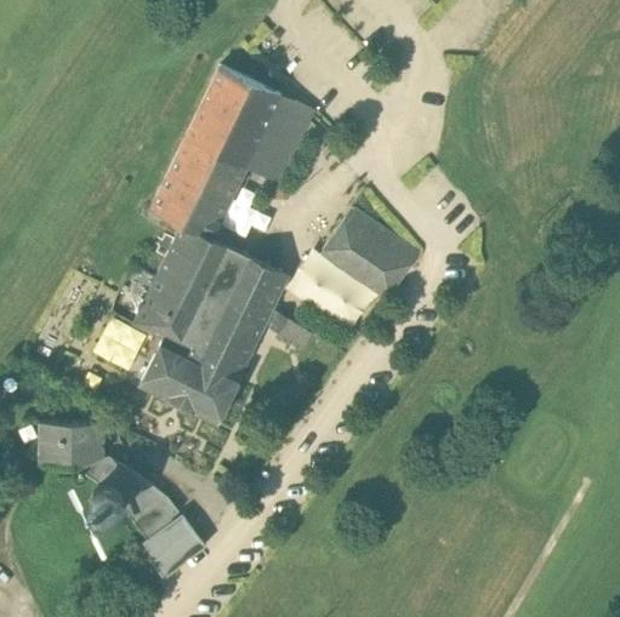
[(283,96),(221,67),(168,177),(228,206),(248,169),(283,96)]
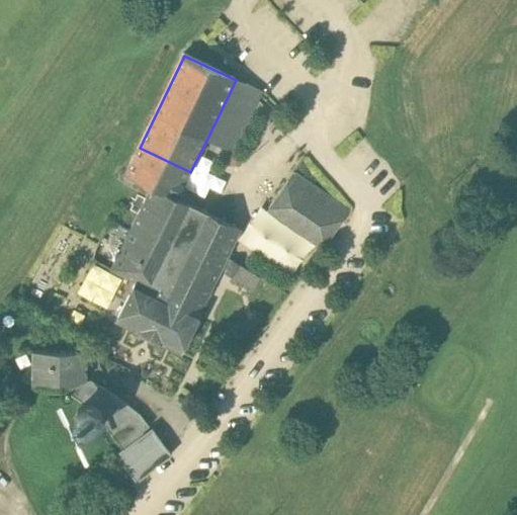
[(236,80),(206,141),(226,150),(255,89),(236,80)]
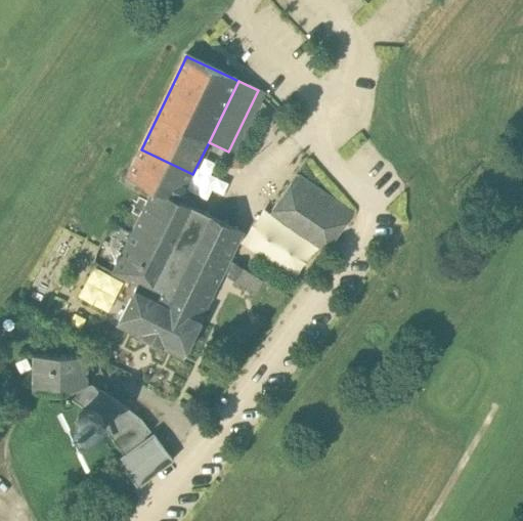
[(244,232),(180,201),(192,174),(141,149),(128,177),(131,179),(126,190),(148,201),(113,273),(138,286),(139,286),(203,317),(224,273),(232,257),(244,232)]
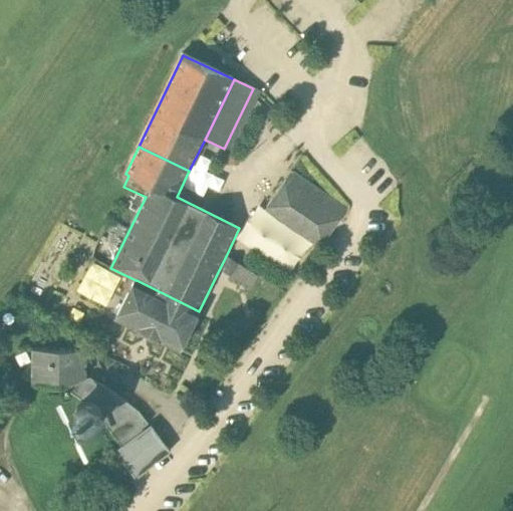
[(345,211),(292,174),(269,207),(321,244),(345,211)]
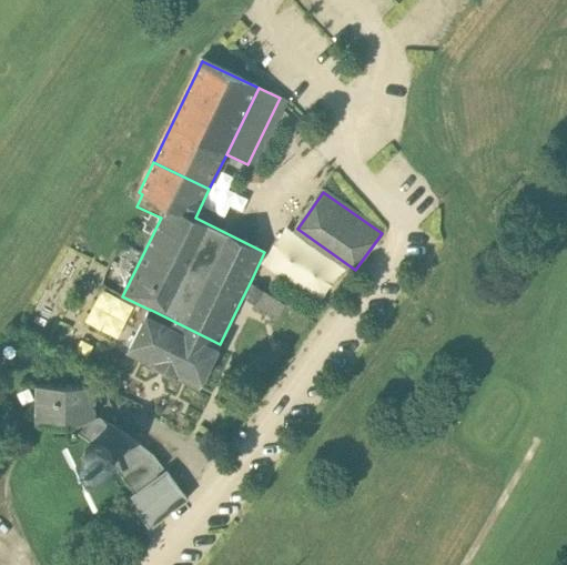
[(263,291),(256,288),(260,283),(252,279),(243,296),(277,320),(286,306),(263,291)]
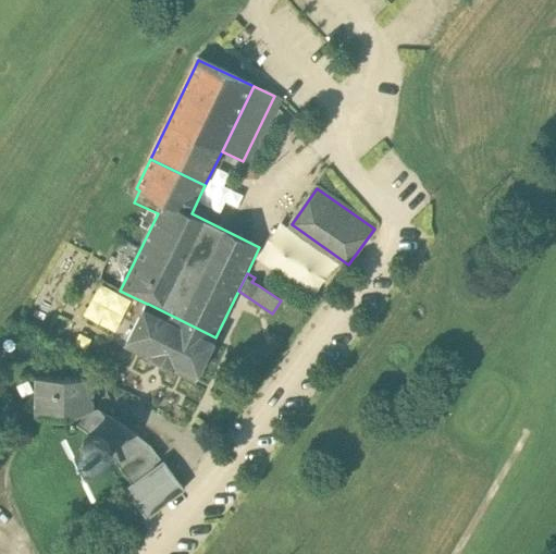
[(94,300),(109,307),(101,323),(116,331),(131,298),(101,285),(94,300)]
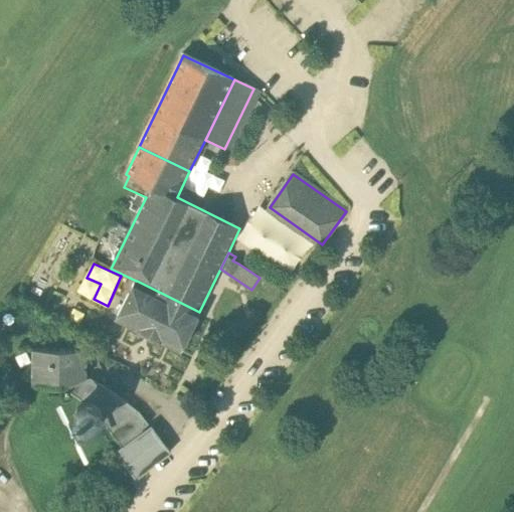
[(199,312),(137,281),(136,281),(117,319),(180,351),(199,312)]
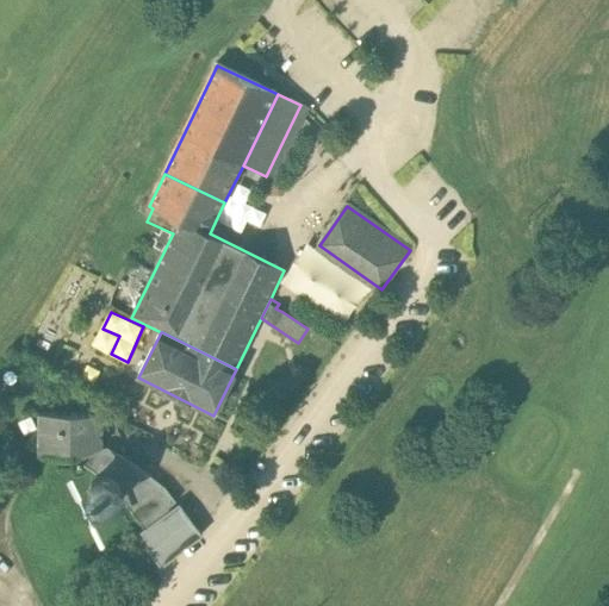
[(101,416),(47,416),(47,456),(80,456),(82,455),(101,449),(101,416)]
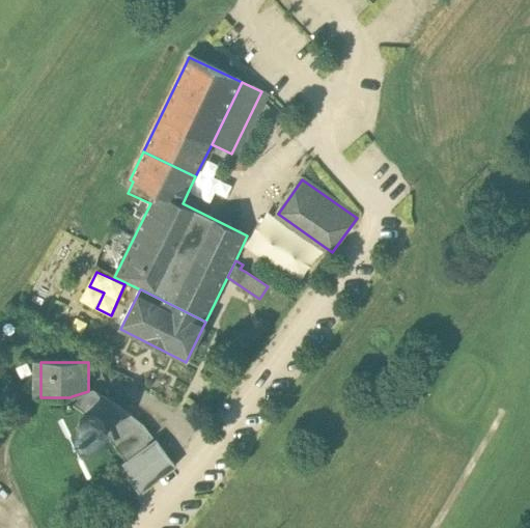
[(88,391),(72,396),(72,406),(87,415),(98,415),(105,422),(105,434),(127,462),(156,441),(143,424),(111,400),(92,391),(88,393),(88,391)]
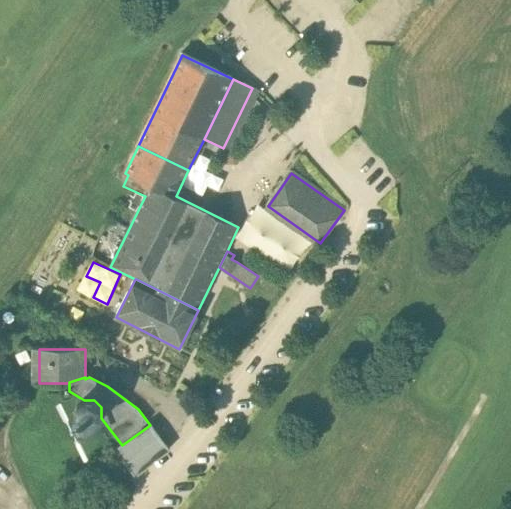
[(94,400),(84,400),(76,405),(74,414),(77,423),(86,427),(95,426),(101,418),(101,407),(94,400)]
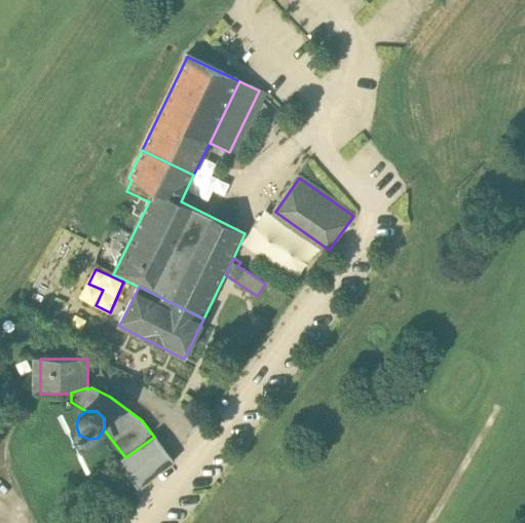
[(125,457),(119,461),(140,489),(174,462),(154,437),(125,457)]
